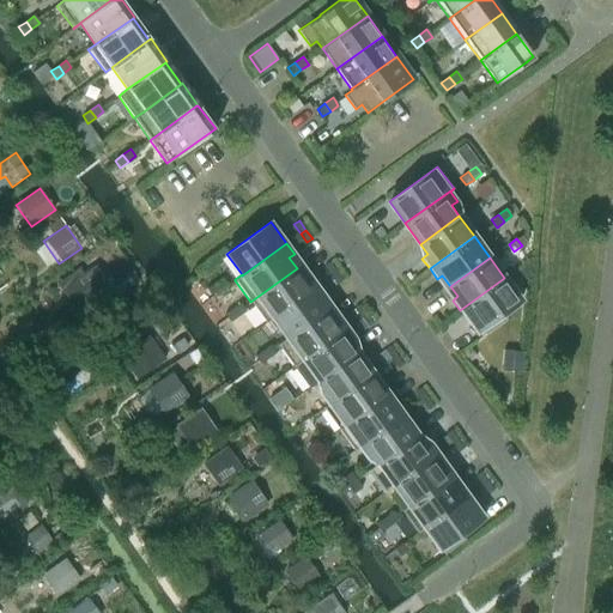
[(335,272),(329,262),(323,266),(331,275),(335,272)]
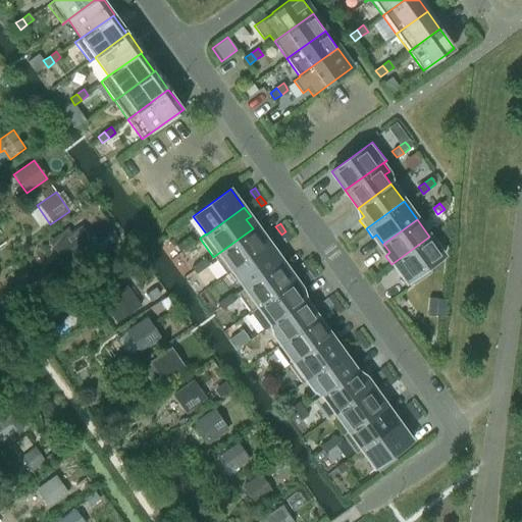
[(451,224),(438,232),(444,240),(450,236),(451,224)]
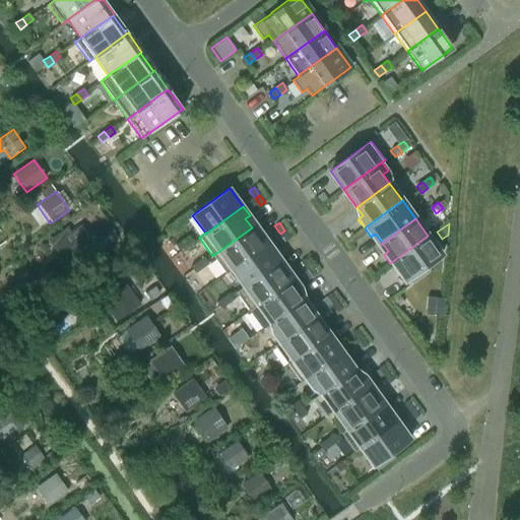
[(74,258),(93,243),(80,225),(61,240),(74,258)]
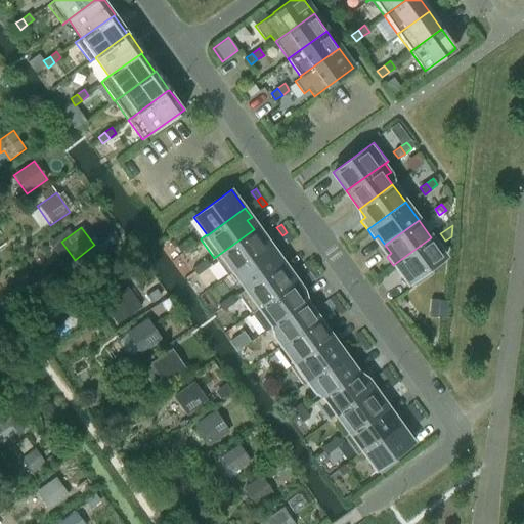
[(254,229),(214,258),(227,275),(227,276),(233,271),(232,271),(271,244),(264,234),(260,237),(254,229)]
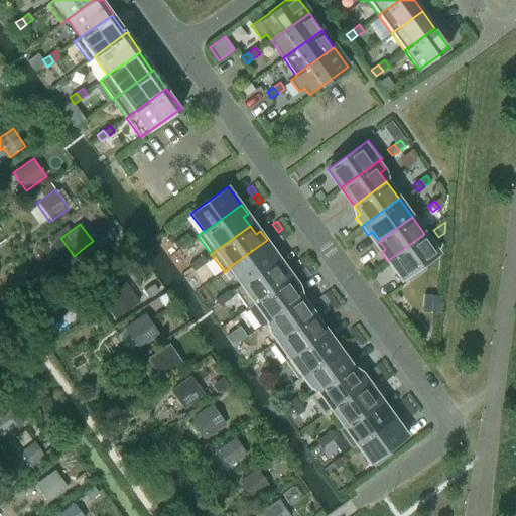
[(288,236),(282,229),(278,232),(283,239),(288,236)]
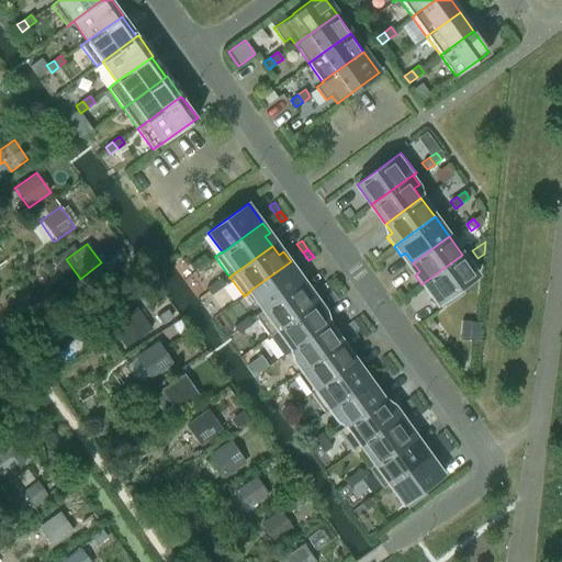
[(458,289),(476,276),(462,255),(422,284),(436,305),(442,301),(446,305),(461,293),(458,289)]
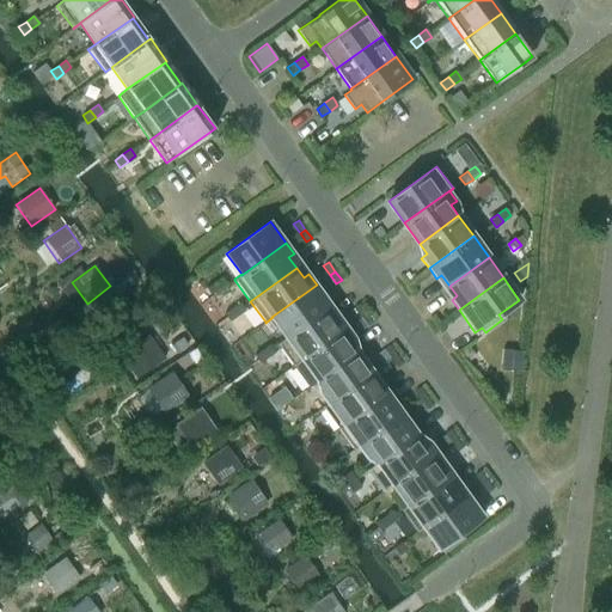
[(219,291),(214,283),(206,288),(212,297),(219,291)]
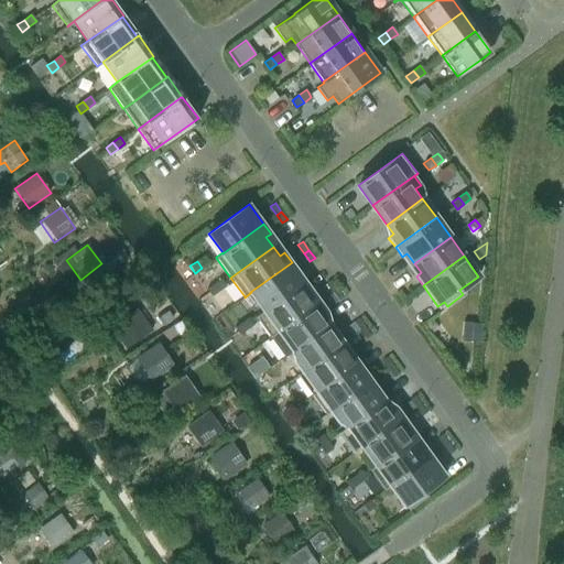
[(292,262),(250,292),(251,292),(264,311),(301,285),(294,275),(299,272),(292,262)]
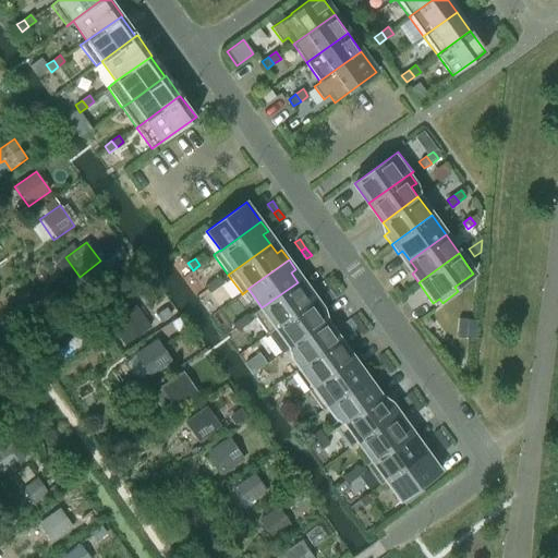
[(223,282),(221,279),(218,276),(211,281),(216,288),(223,282)]
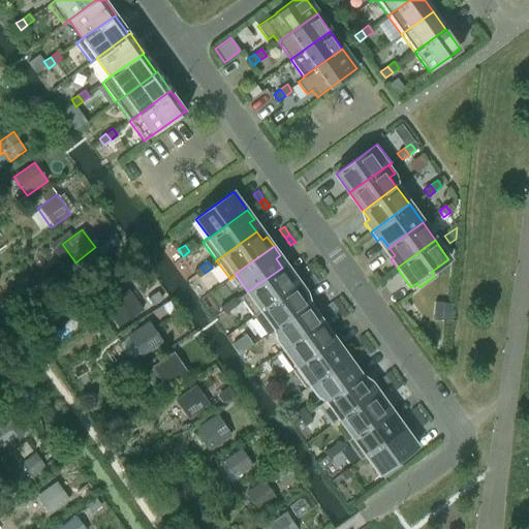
[(315,271),(310,262),(306,266),(311,274),(315,271)]
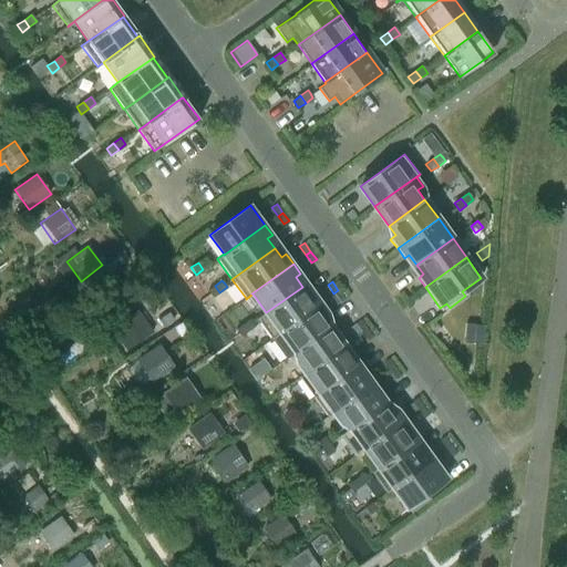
[(219,292),(215,286),(208,290),(213,297),(219,292)]
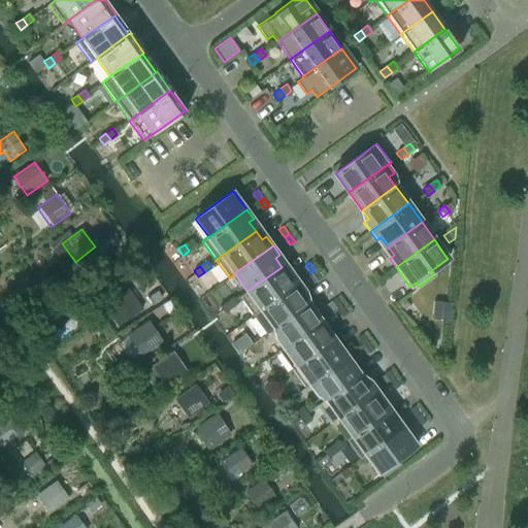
[(248,291),(239,297),(253,316),(299,282),(293,272),(288,275),(282,267),(248,291)]
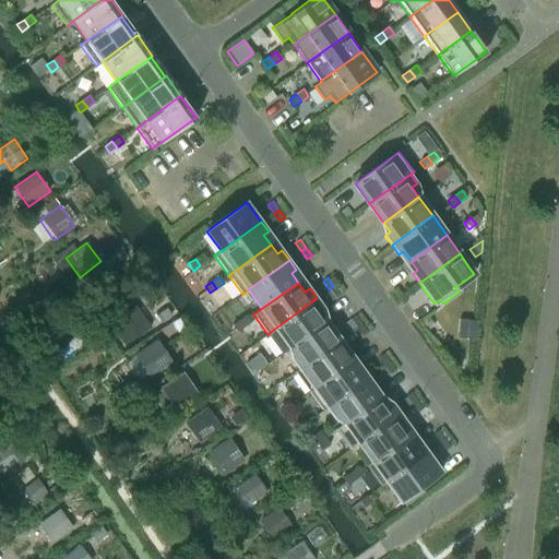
[(340,294),(333,286),(329,289),(335,297),(340,294)]
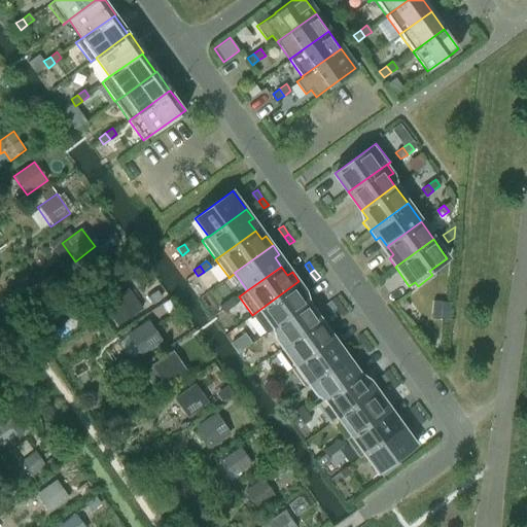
[(299,281),(252,315),(265,332),(266,334),(274,327),(273,326),(307,303),(301,293),(305,290),(299,281)]
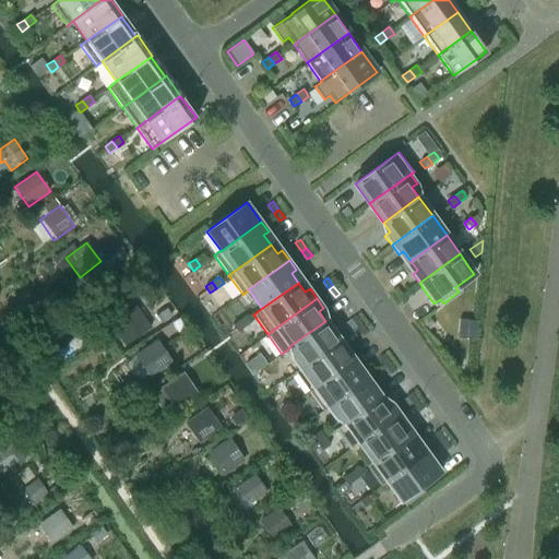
[(130,342),(149,329),(133,306),(115,319),(130,342)]
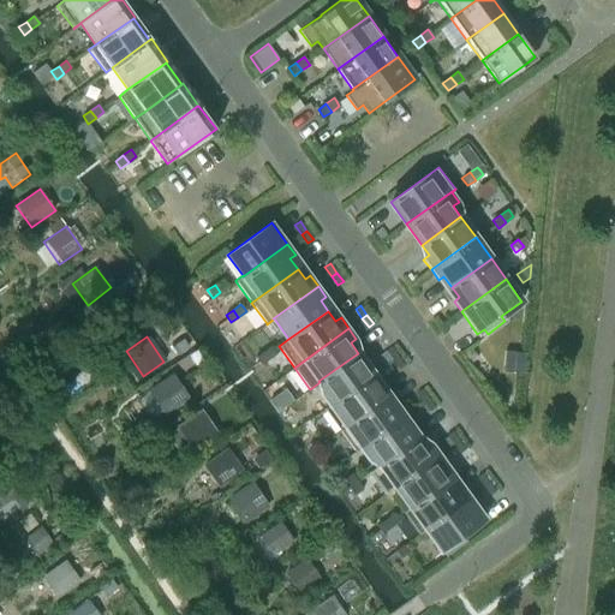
[(276,353),(274,350),(272,346),(263,352),(269,358),(276,353)]
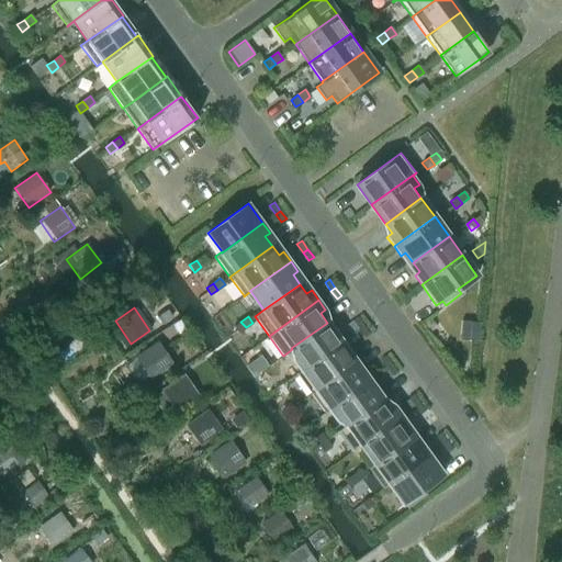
[(363,326),(357,317),(352,321),(359,329),(363,326)]
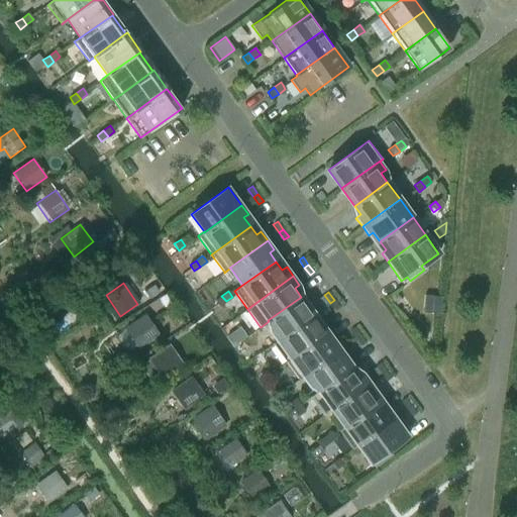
[(401,301),(396,295),(389,299),(394,306),(401,301)]
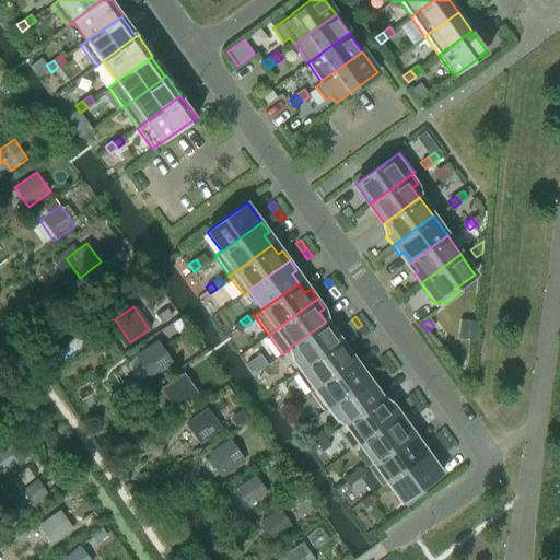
[(245,326),(240,321),(233,325),(237,331),(245,326)]
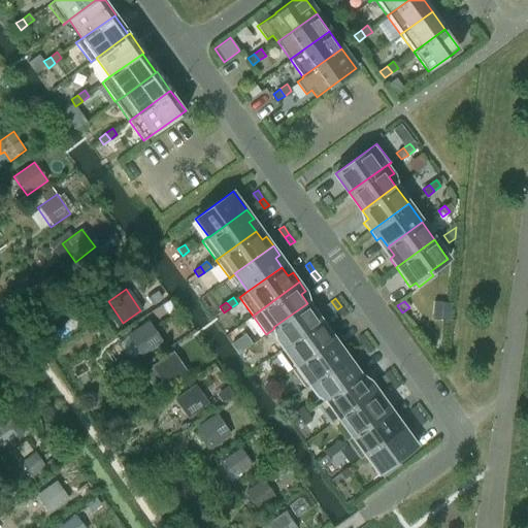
[(307,303),(273,327),(274,328),(287,344),(287,345),(321,321),(307,303)]
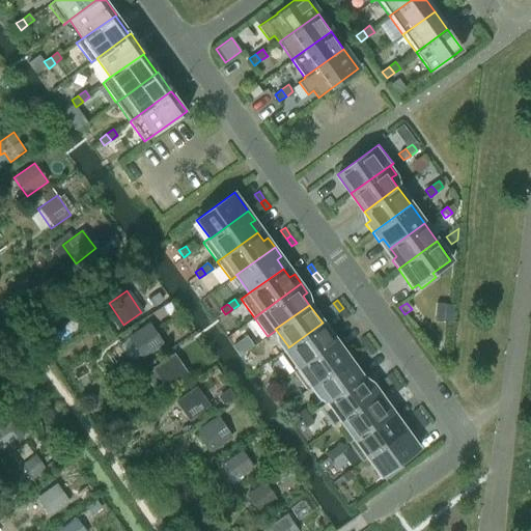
[(348,315),(343,308),(339,311),(344,318),(348,315)]
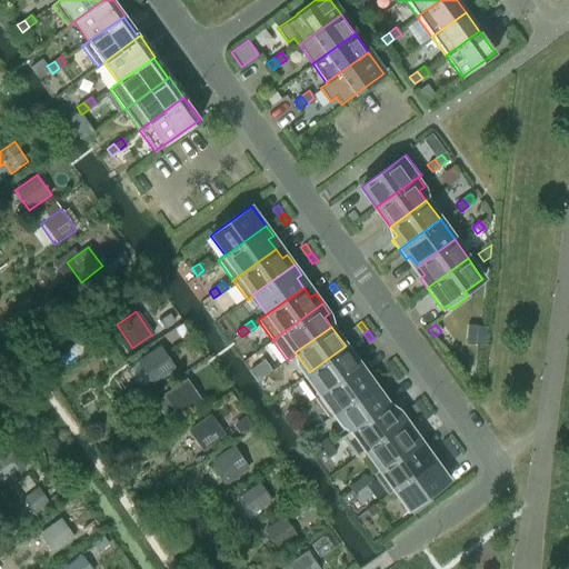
[(309,371),(299,378),(300,379),(315,398),(360,366),(346,346),(309,372),(309,371)]
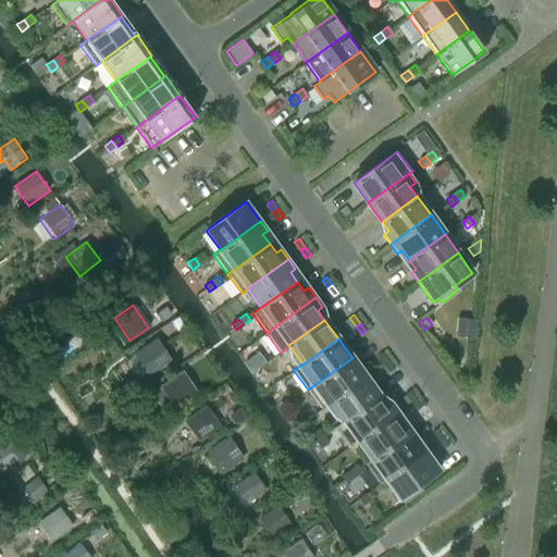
[(149,375),(171,361),(157,339),(134,354),(149,375)]
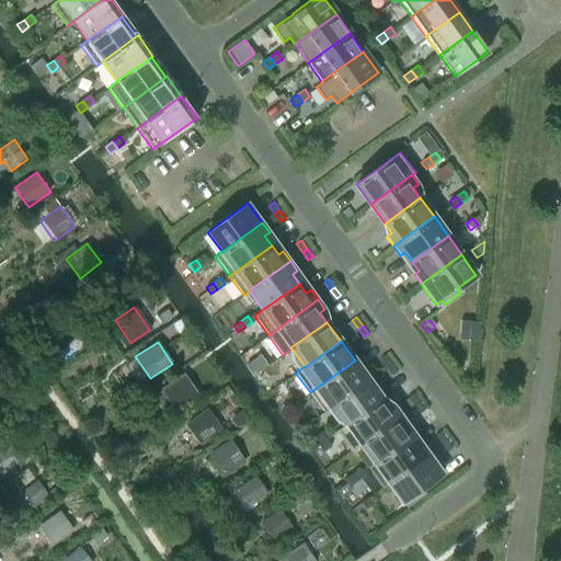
[(390,364),(385,355),(379,358),(386,367),(390,364)]
